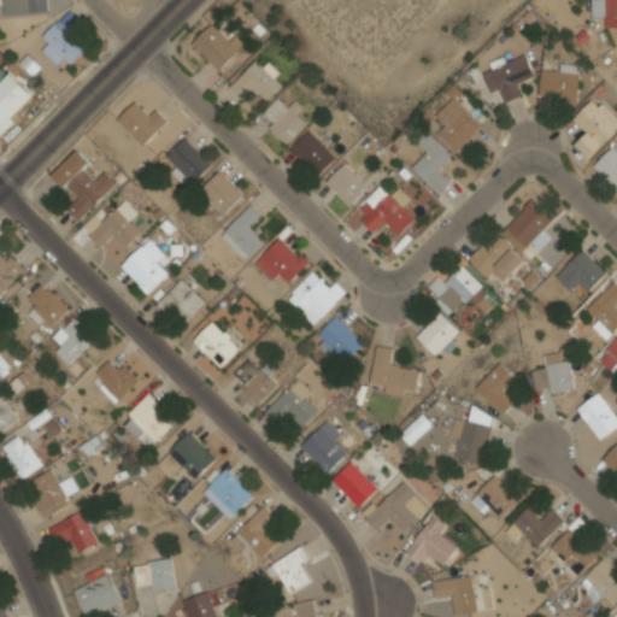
[(51,0),(3,0),(4,15),(52,11),(51,0)]
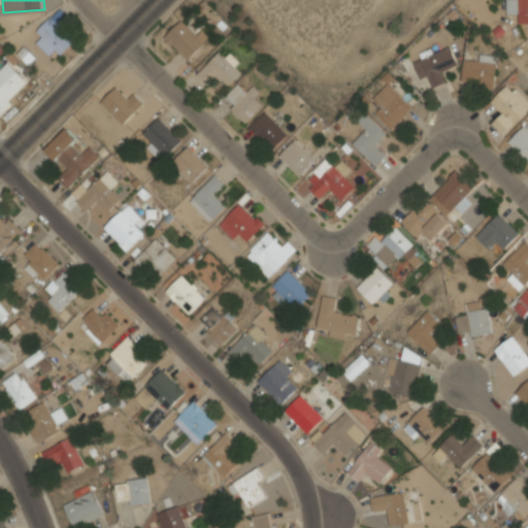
[(527,0),(507,0),(507,12),(517,12),(517,24),(527,24),(527,0)]
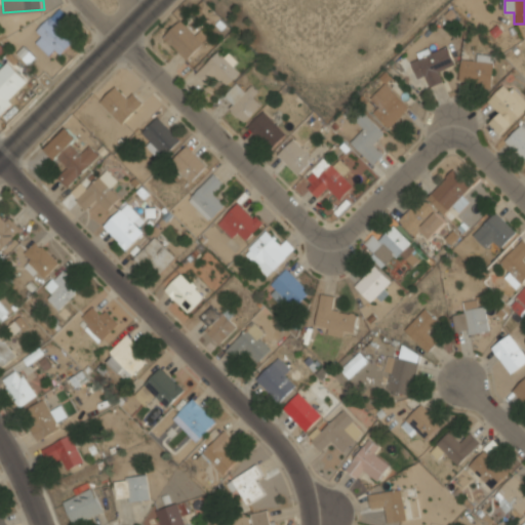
[(35,42),(49,55),(55,49),(59,53),(76,38),(52,13),(36,30),(42,36),(35,42)]
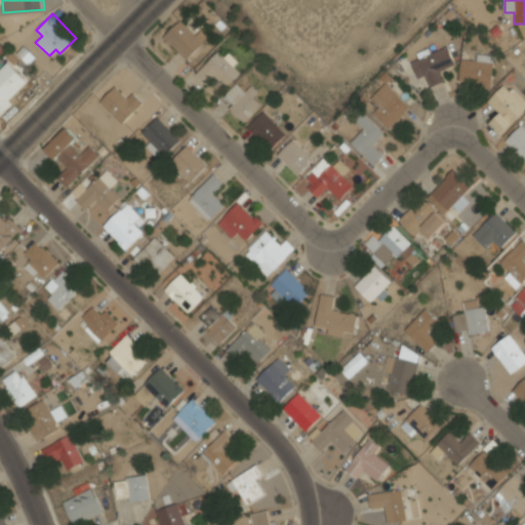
[(201,29),(195,35),(179,19),(162,37),(186,59),(209,37),(201,29)]
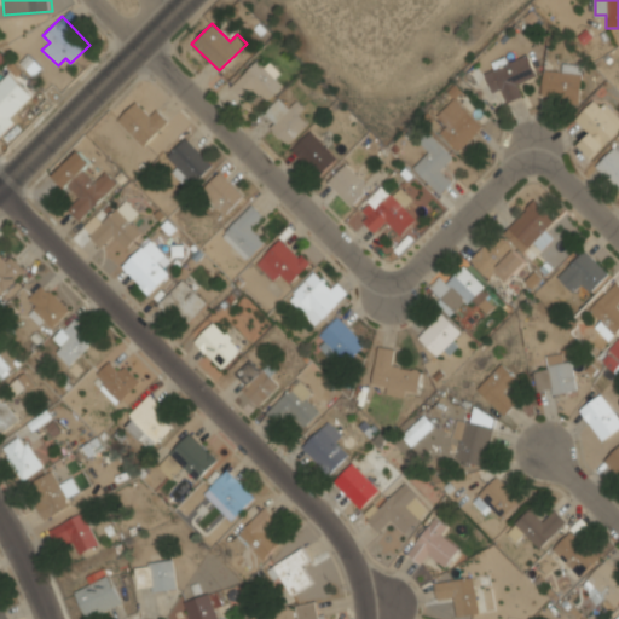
[(484,70),(492,92),(502,88),(507,102),(521,96),(516,84),(536,75),(527,53),(484,70)]
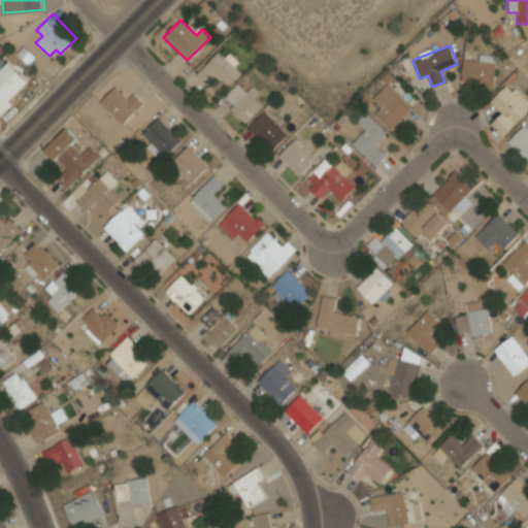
[(233,65),(238,61),(229,52),(224,57),(218,51),(195,73),(203,80),(210,73),(225,88),(240,72),(233,65)]
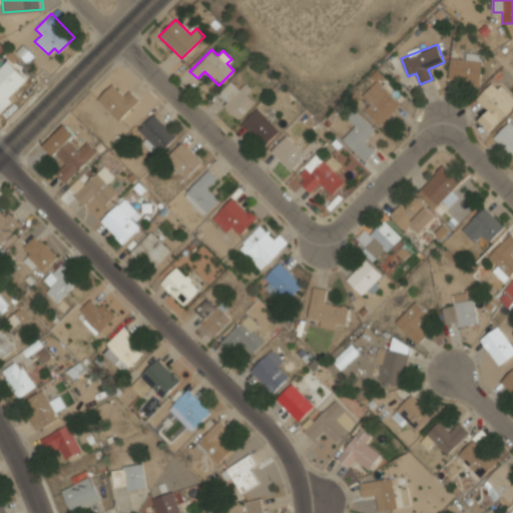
[(482,54),(465,53),(464,59),(450,57),(448,79),(479,82),(482,54)]
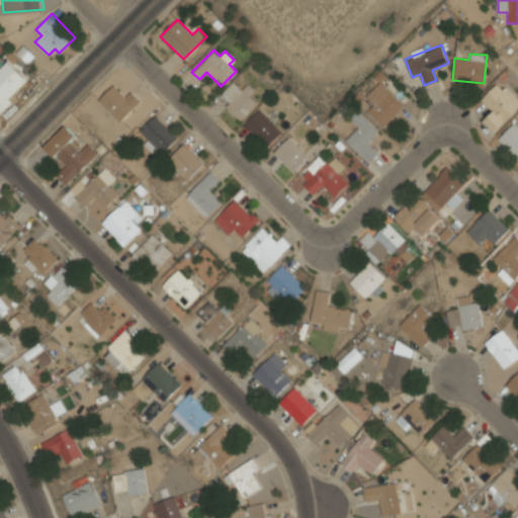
[(0,109),(28,81),(7,60),(0,66),(0,109)]
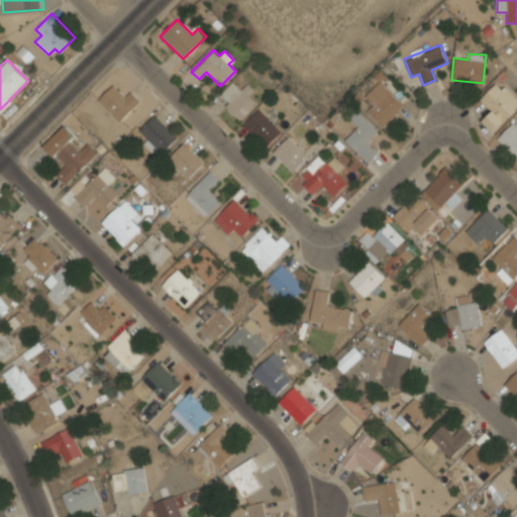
[(365,96),(373,104),(366,110),(381,125),(403,104),(379,81),(365,96)]
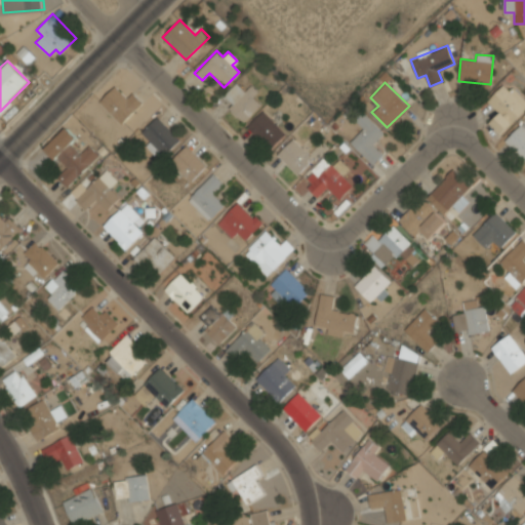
[(486,101),(499,114),(490,122),(500,132),(524,108),(524,102),(506,82),(486,101)]
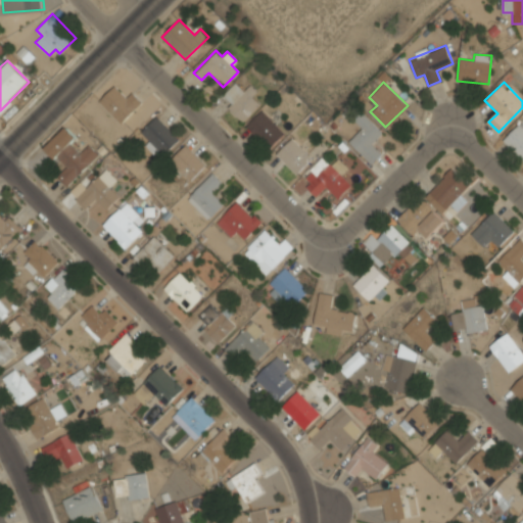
[(243,122),(258,105),(250,97),(257,90),(249,83),(242,90),(235,83),(219,98),(243,122)]
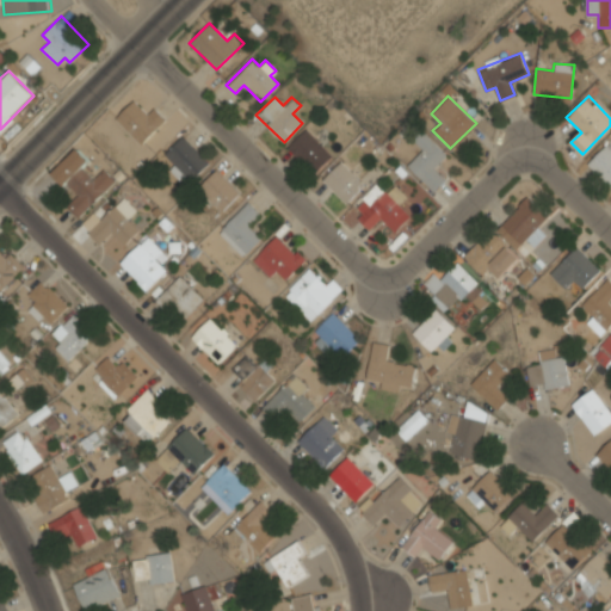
[(167,118),(149,102),(141,110),(131,102),(115,118),(141,144),(167,118)]
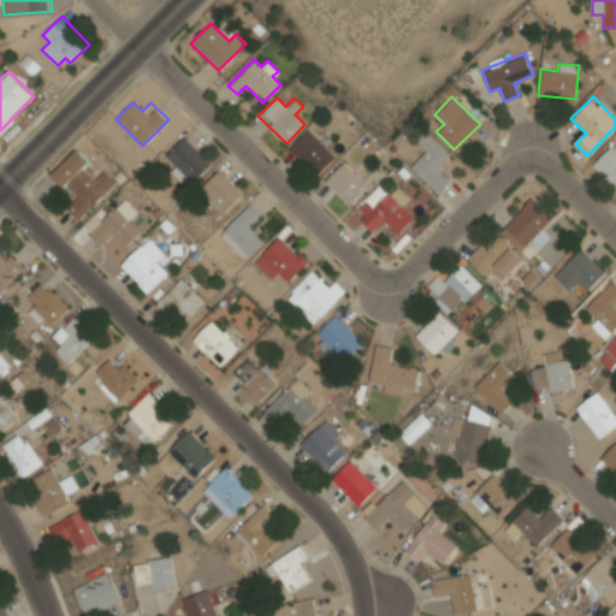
[(317,176),(336,155),(309,129),(289,148),(317,176)]
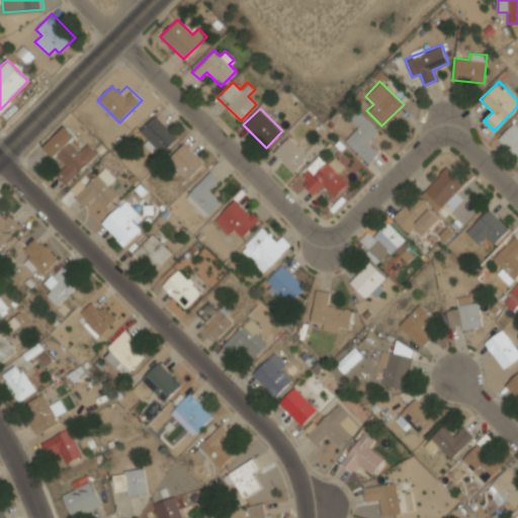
[(368,143),(379,132),(359,110),(351,119),(358,126),(345,140),(367,163),(377,153),(368,143)]
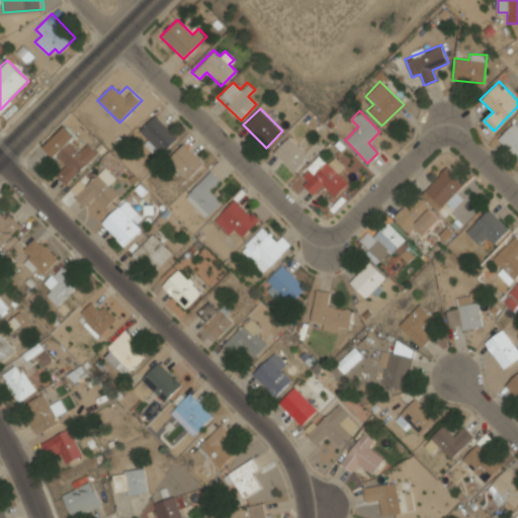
[(147,138),(144,141),(159,156),(177,137),(154,113),(139,130),(147,138)]
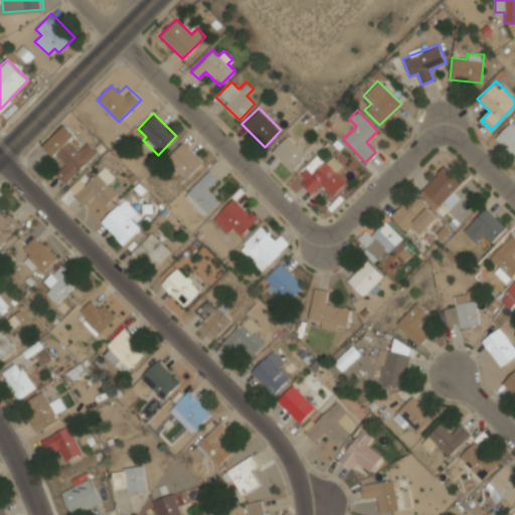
[(67,183),(98,152),(81,136),(80,137),(65,123),(43,145),(64,166),(57,173),(67,183)]
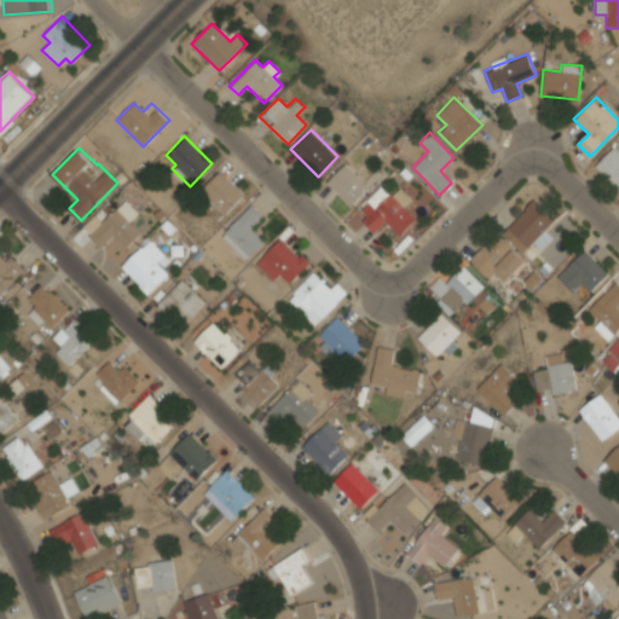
[(595,166),(618,191),(618,152),(614,148),(595,166)]
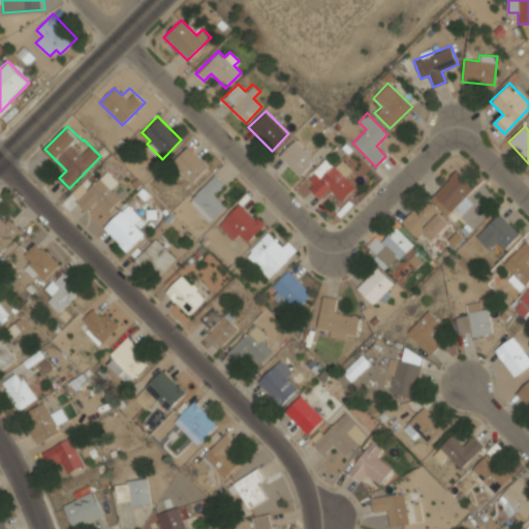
[(317,159),(296,138),(279,155),(300,176),(317,159)]
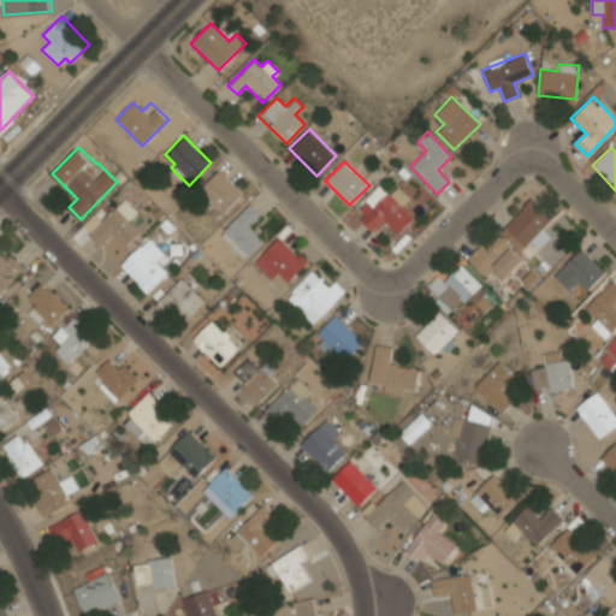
[(199,189),(223,214),(243,194),(218,170),(199,189)]
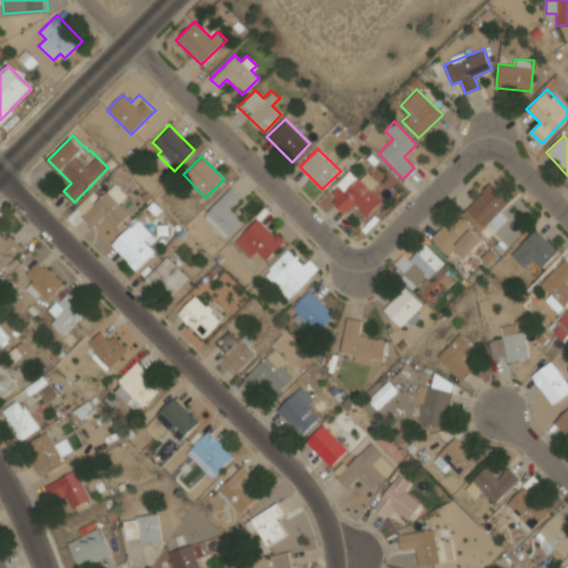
[(381,202),(353,171),(338,184),(345,191),(333,202),(344,213),(354,203),(366,216),(381,202)]
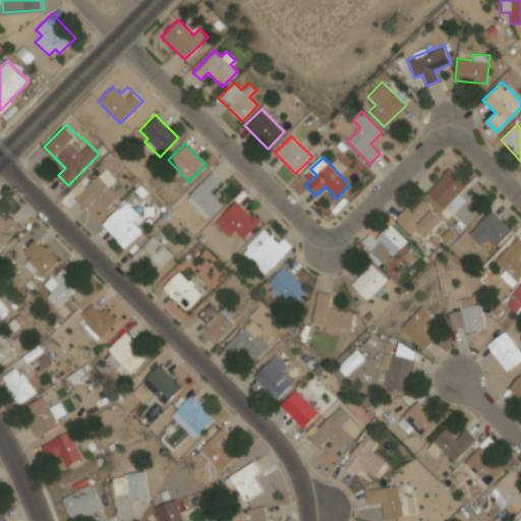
[(468,184),(451,167),(424,194),(442,211),(468,184)]
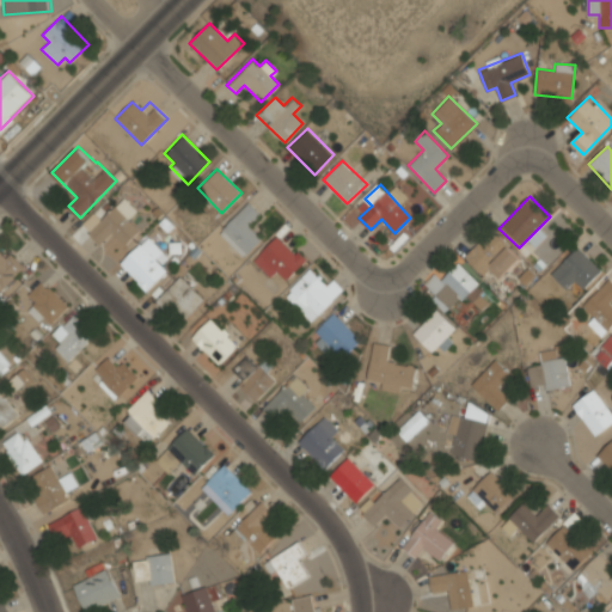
[(101,244),(110,234),(121,246),(139,230),(127,218),(134,212),(120,197),(86,230),(101,244)]
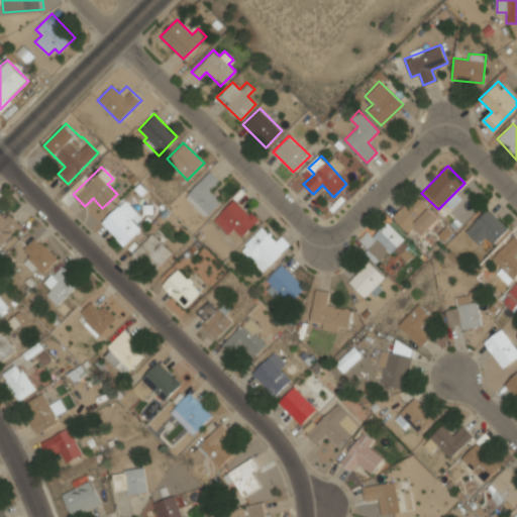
[(205,217),(222,199),(213,190),(221,182),(210,170),(184,195),(205,217)]
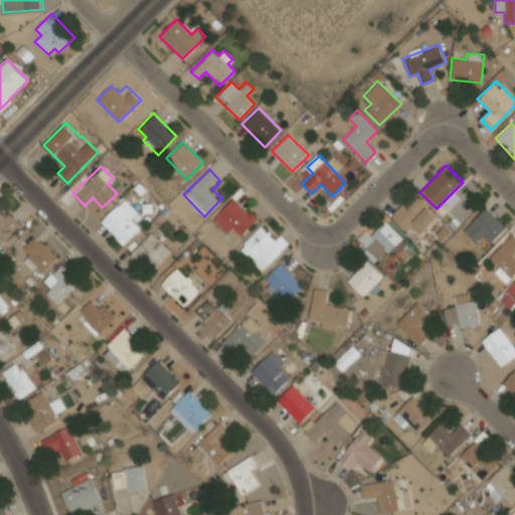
[(392,215),(415,238),(437,217),(413,194),(392,215)]
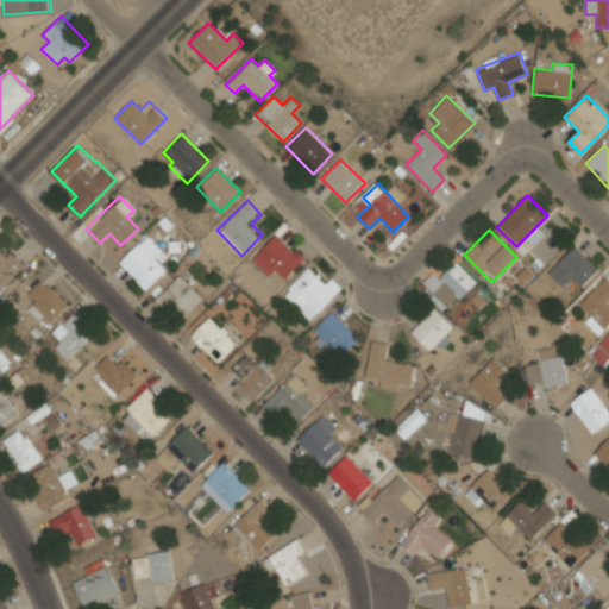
[(305,258),(277,231),(250,258),(268,276),(276,268),(286,277),(305,258)]
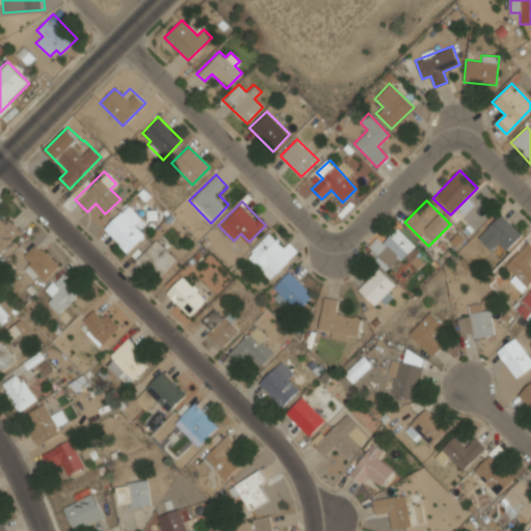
[(143,219),(128,203),(103,228),(127,252),(144,234),(135,226),(143,219)]
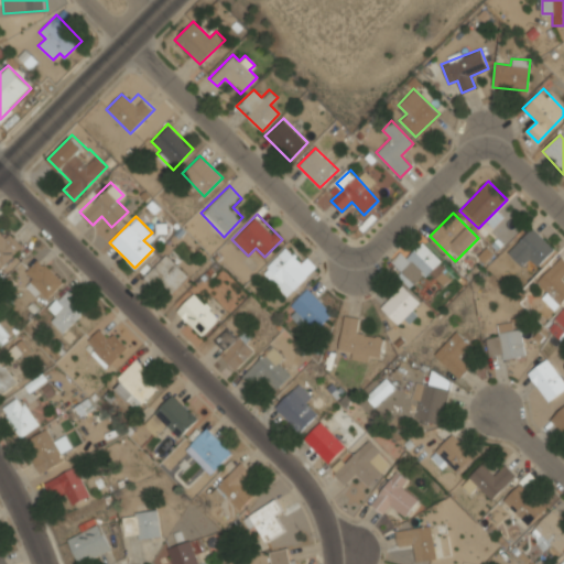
[(0,267),(22,246),(0,224),(0,267)]
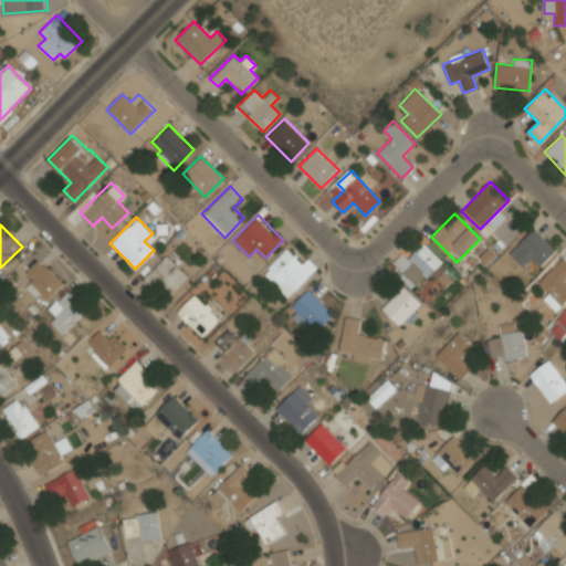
[(510,253),(524,268),(532,260),(538,266),(555,250),(534,229),(510,253)]
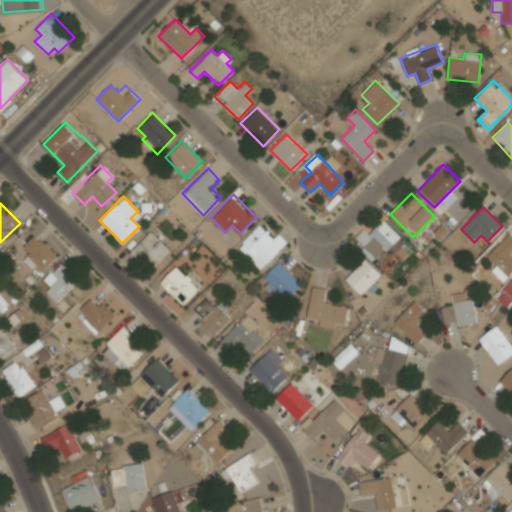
[(368,236),(363,231),(354,239),(376,261),(390,247),(395,252),(405,242),(383,221),(368,236)]
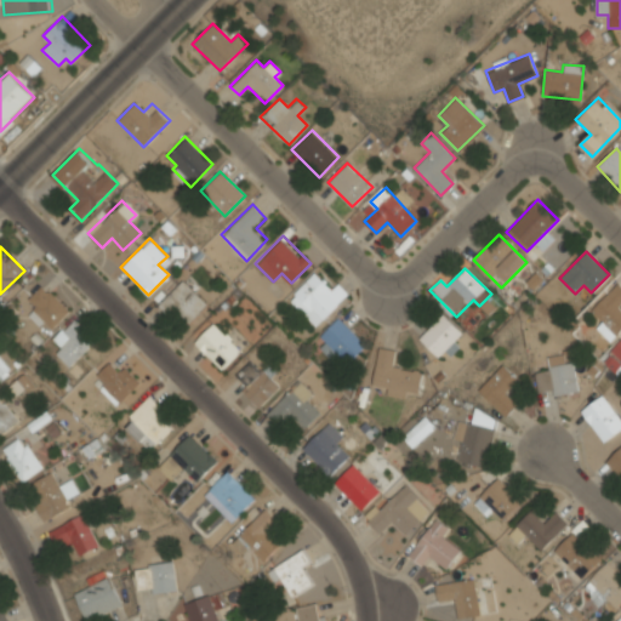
[(342,296),(312,271),(288,300),(307,315),(314,308),(325,317),(342,296)]
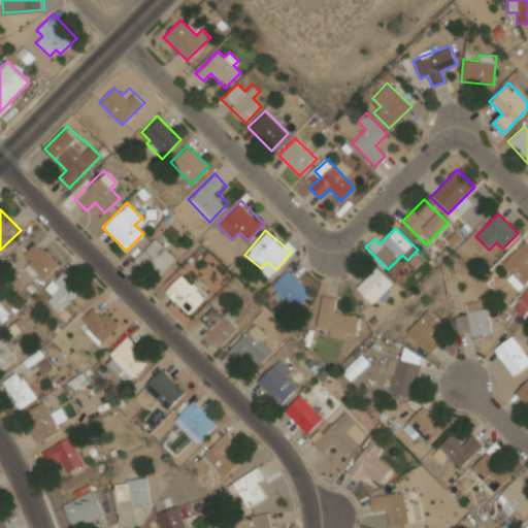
[(157,277),(179,254),(159,234),(136,258),(157,277)]
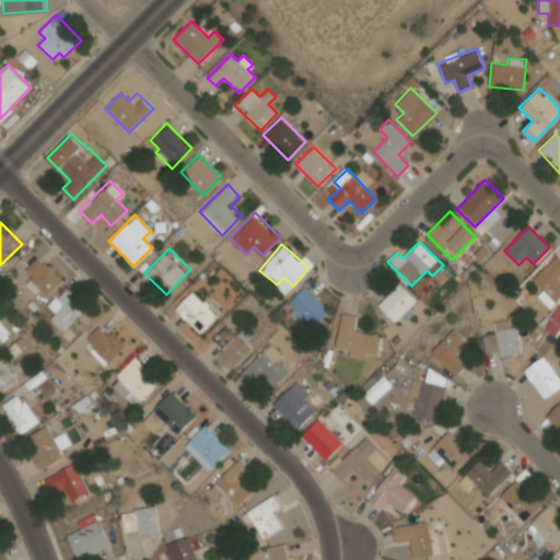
[(27,281),(44,298),(62,279),(38,255),(24,269),(32,277),(27,281)]
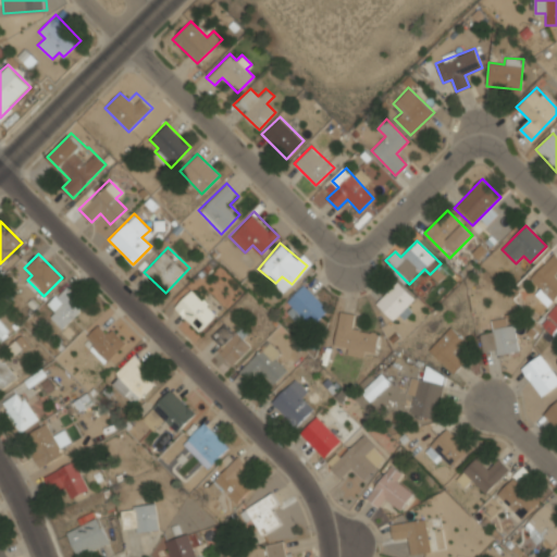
[(530,277),(539,286),(533,292),(547,305),(556,294),(556,257),(553,254),(530,277)]
